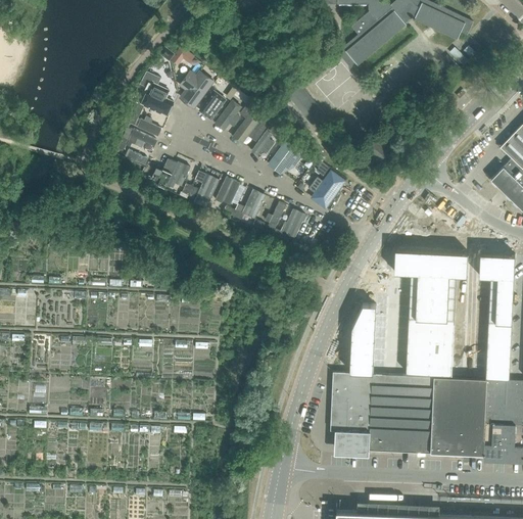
[(323,0),(324,7),(337,7),(337,8),(367,7),(368,7),(368,13),(369,14),(351,30),(358,38),(337,55),(350,71),(355,66),(358,68),(407,27),(407,28),(413,22),(458,43),(461,35),(467,38),(473,25),(419,0),(400,0),(391,8),(384,0),(380,0),(323,0)]
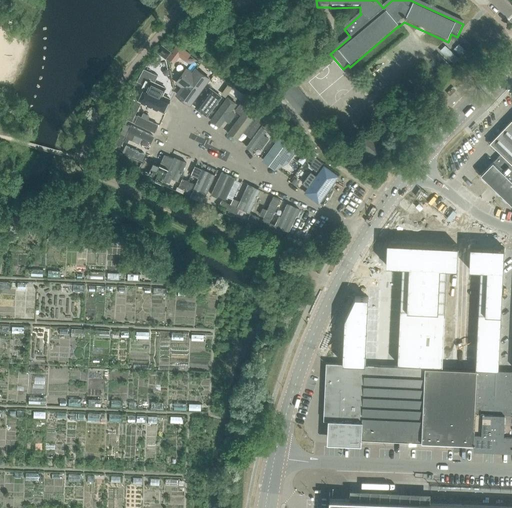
[(435,59),(441,66),(442,66),(444,63),(438,57),(435,59)]
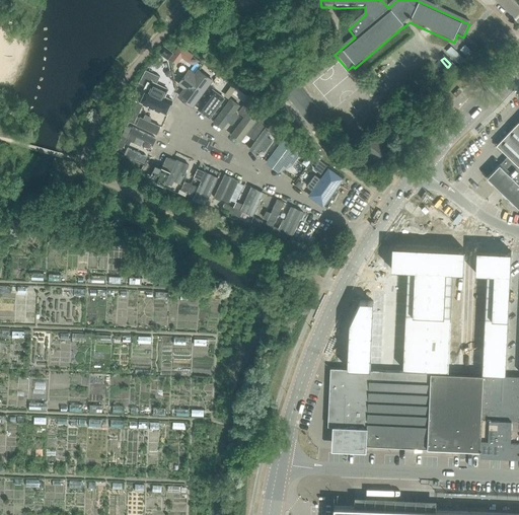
[(142,80),(139,86),(145,89),(148,84),(156,88),(160,80),(145,74),(142,80)]
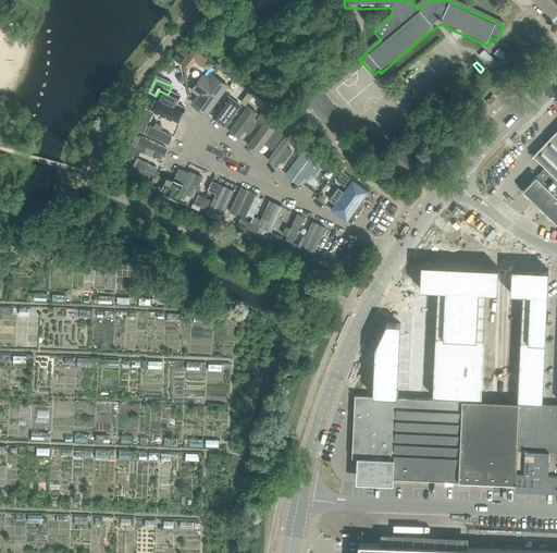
[(157,100),(150,113),(155,115),(178,126),(185,112),(184,112),(176,108),(180,100),(168,95),(159,90),(156,96),(153,99),(157,100)]
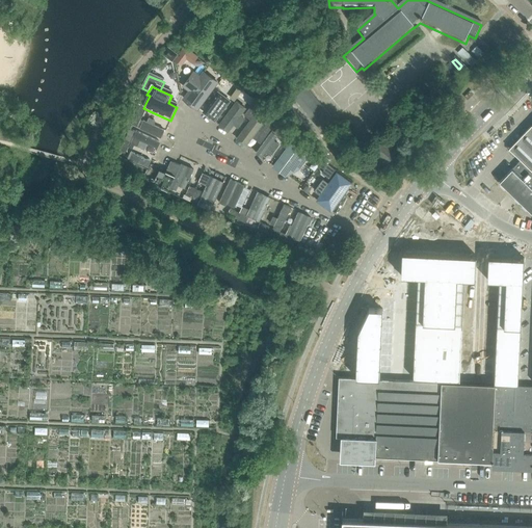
[(218,96),(203,115),(214,125),(230,105),(218,96)]
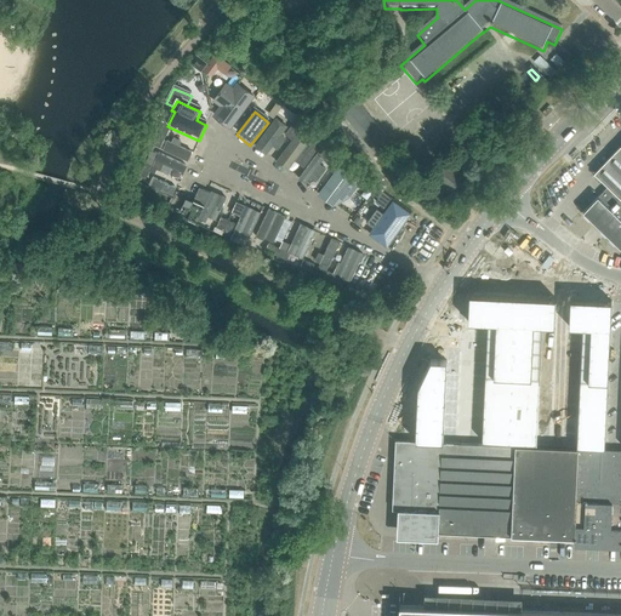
[(604,195),(584,217),(596,229),(604,238),(620,252),(620,149),(594,178),(608,192),(604,195)]
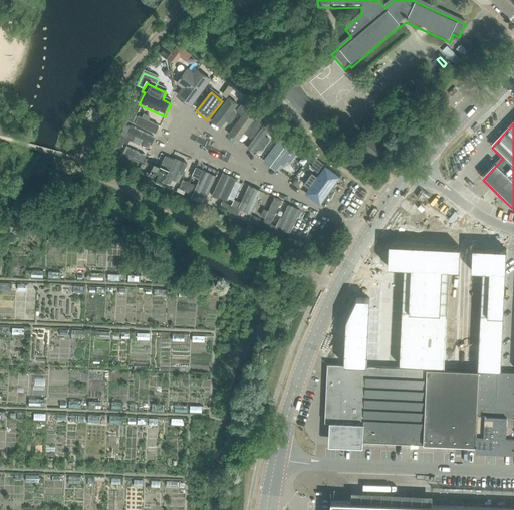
[(370,138),(368,140),(365,138),(361,143),(364,146),(360,151),(373,161),(383,148),(370,138)]
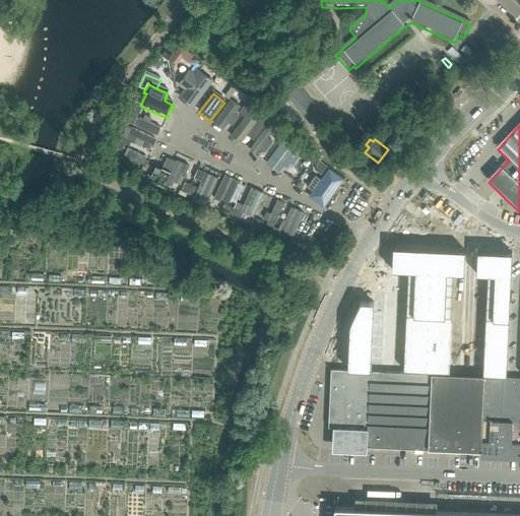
[(393,251),(392,274),(405,274),(407,252),(393,251)]
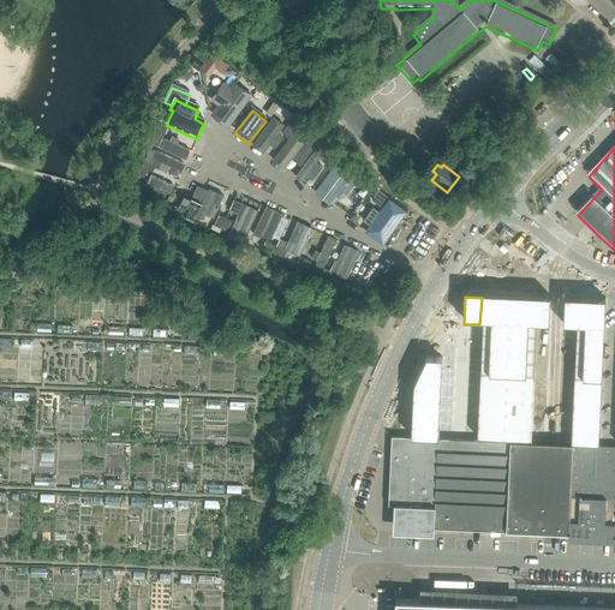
[(482,298),(479,324),(483,324),(493,326),(495,298),(482,298)]
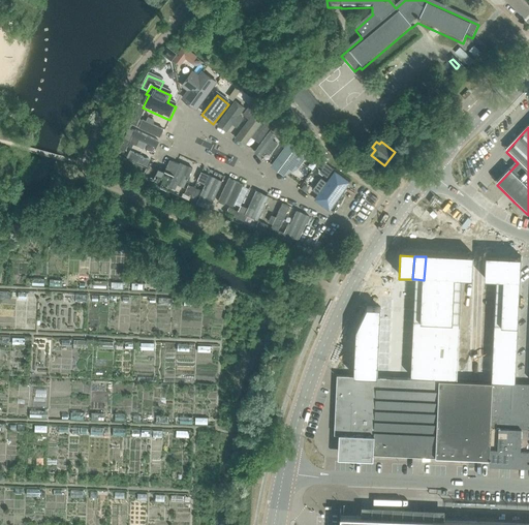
[(426,256),(424,280),(435,280),(437,257),(426,256)]
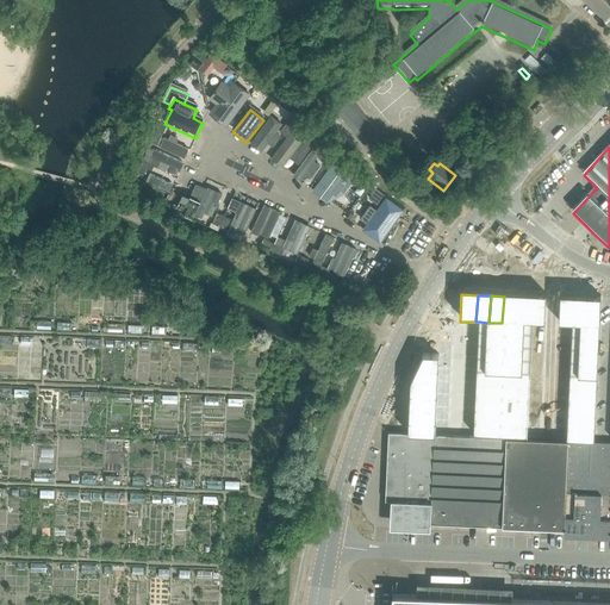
[(504,297),(502,323),(505,324),(515,324),(517,297),(504,297)]
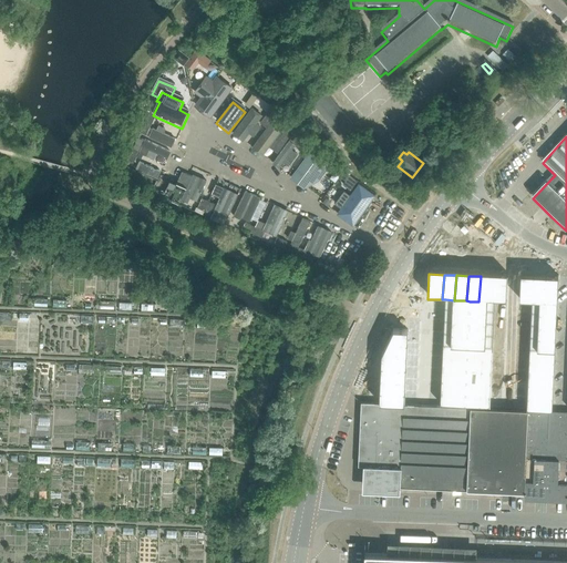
[(481,276),(478,302),(491,302),(493,277),(481,276)]
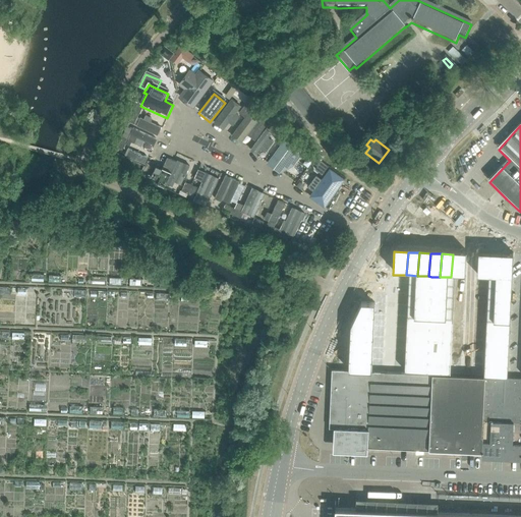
[(453,254),(451,277),(455,278),(465,278),(466,254),(453,254)]
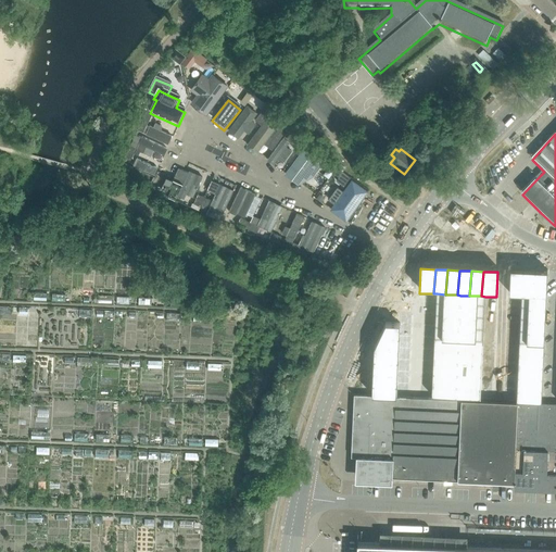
[(510,273),(509,298),(521,298),(522,298),(523,273),(510,273)]
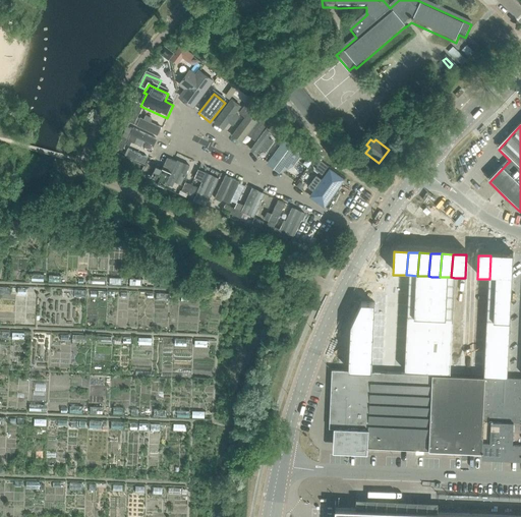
[(490,255),(489,279),(501,280),(502,256),(490,255)]
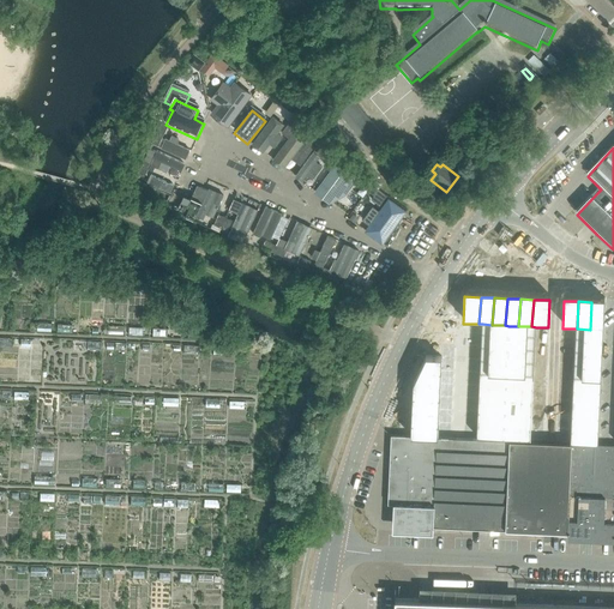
[(591,302),(590,330),(603,330),(605,303),(591,302)]
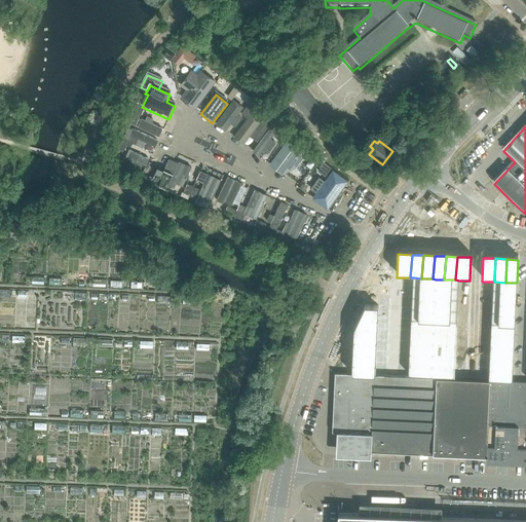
[(413,277),(412,289),(436,291),(436,280),(433,278),(421,278),(413,277)]
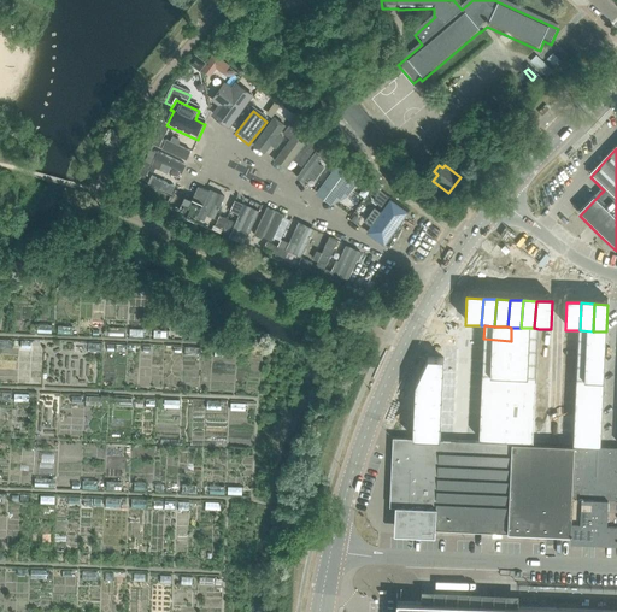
[(511,328),(511,341),(538,342),(539,329),(534,328),(521,328),(511,328)]
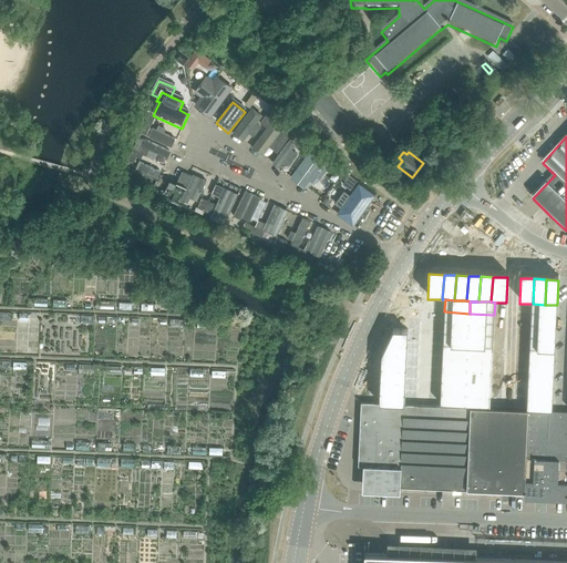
[(532,304),(532,316),(556,317),(557,305),(545,305),(533,304),(532,304)]
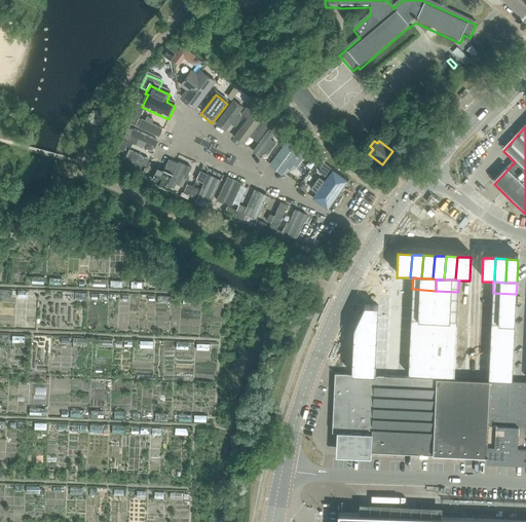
[(412,289),(412,300),(435,302),(436,291),(412,289)]
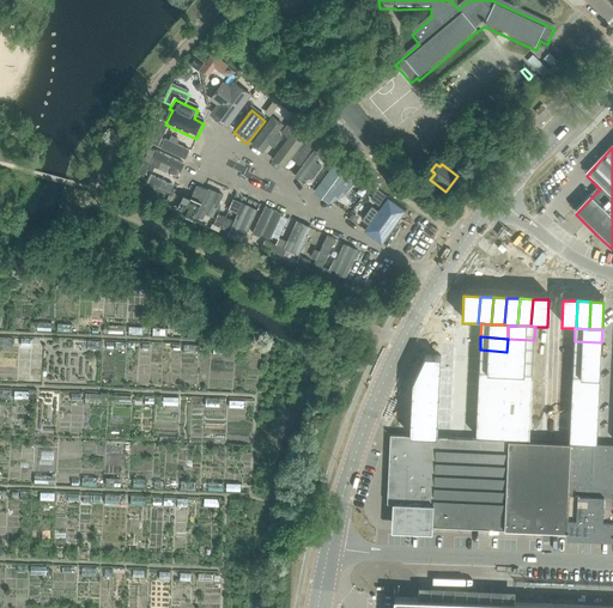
[(508,339),(507,352),(534,353),(534,340),(508,339)]
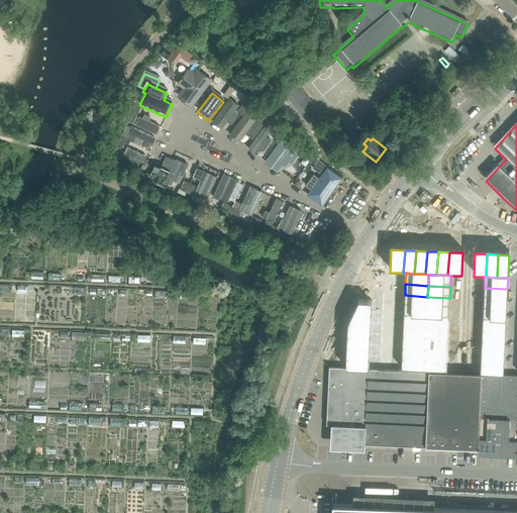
[(485,288),(484,299),(507,300),(507,289),(485,288)]
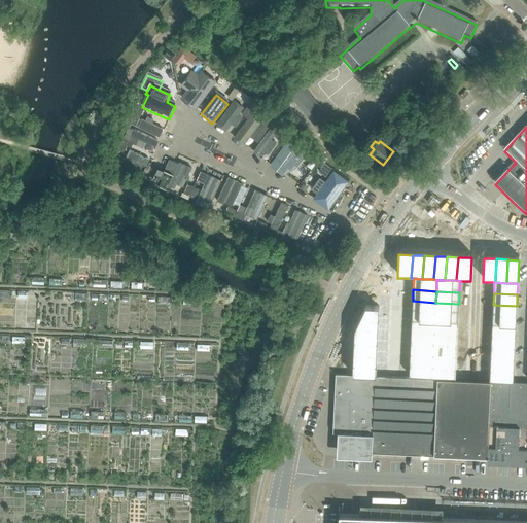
[(413,301),(412,312),(435,313),(435,303),(413,301)]
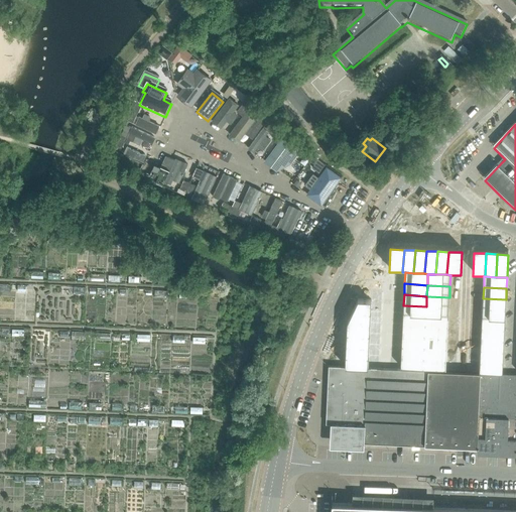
[(426,296),(426,306),(448,308),(449,297),(426,296)]
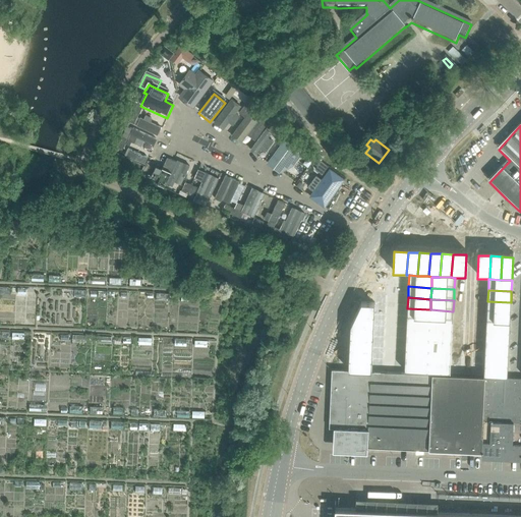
[(487,301),(487,312),(510,313),(511,302),(487,301)]
